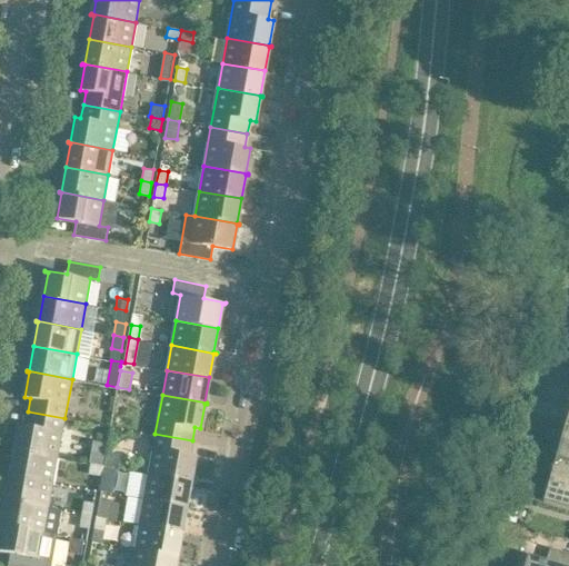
[(58,457),(65,418),(28,411),(26,425),(20,424),(16,448),(12,448),(12,449),(58,457)]
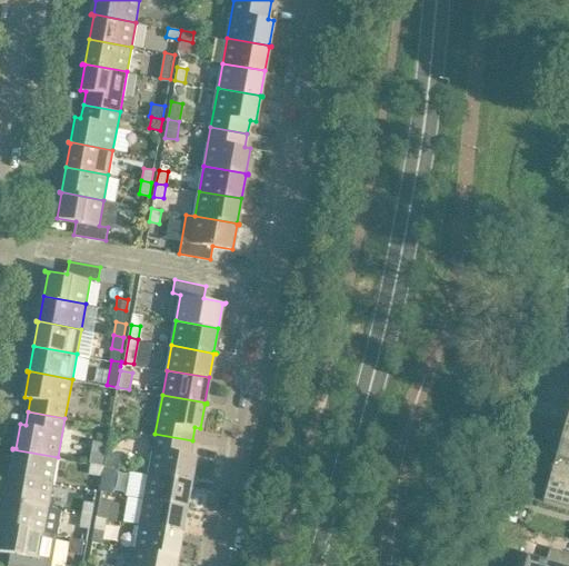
[(155,434),(148,473),(193,482),(193,480),(190,480),(196,455),(189,454),(192,440),(155,434)]
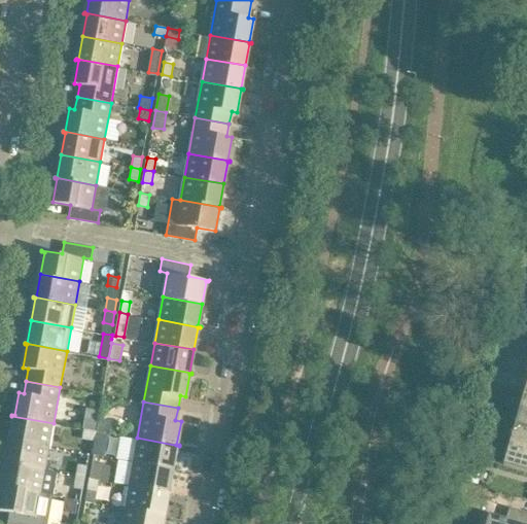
[(526,412),(519,410),(514,427),(526,431),(526,412)]
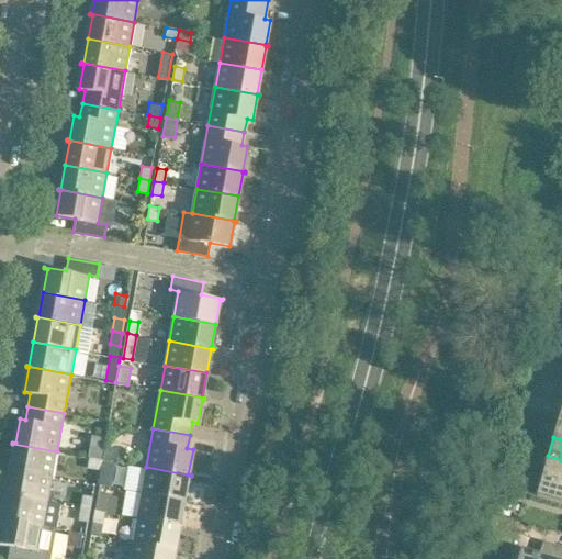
[(14,445),(11,468),(53,476),(57,451),(12,444),(14,445)]
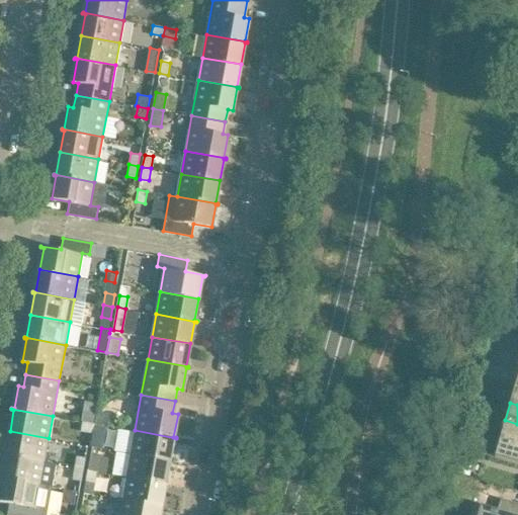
[(517,424),(505,420),(500,438),(517,443),(517,424)]
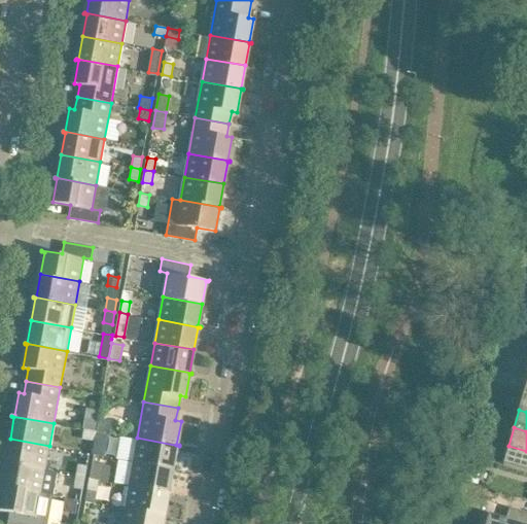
[(81,438),(94,440),(95,430),(83,428),(81,438)]
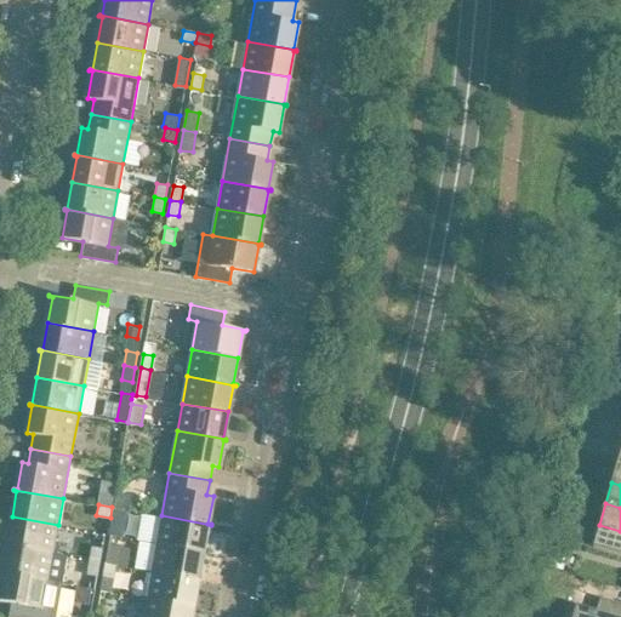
[(127,509),(112,507),(110,518),(125,520),(127,509)]
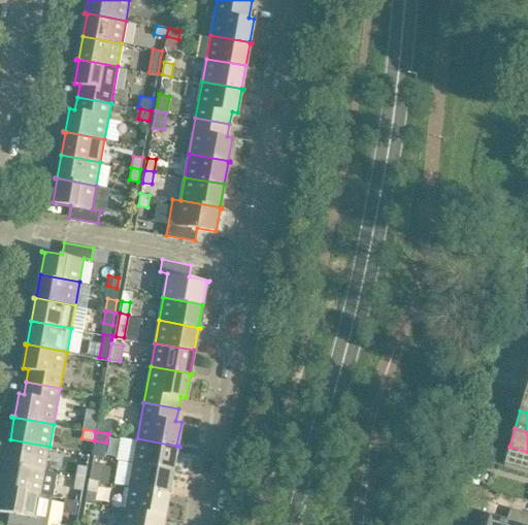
[(137,438),(133,462),(172,469),(176,447),(179,447),(137,438)]
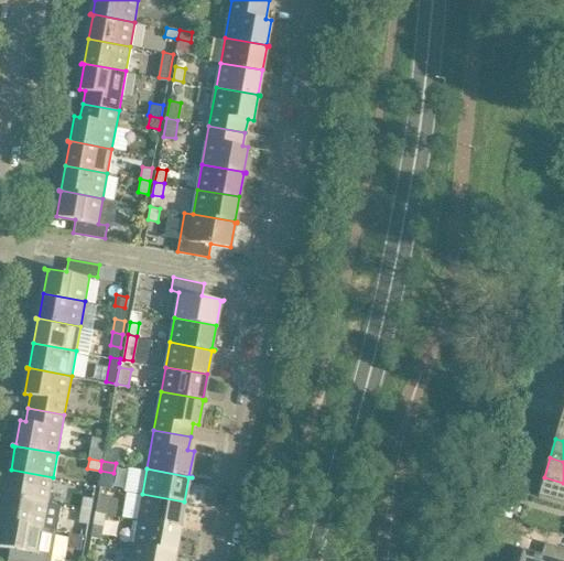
[(49,503),(53,477),(11,470),(7,494),(3,494),(49,503)]
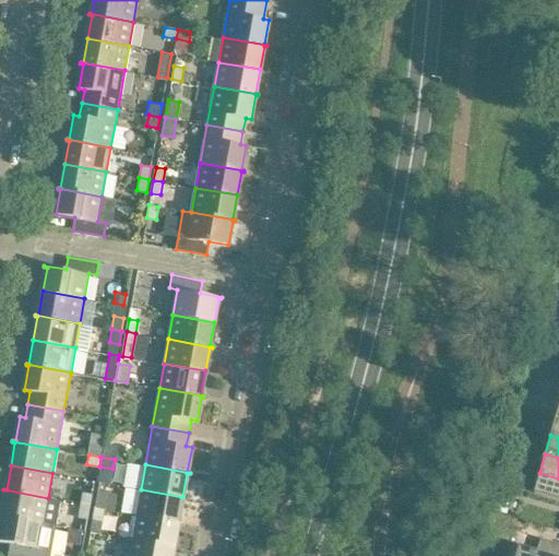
[(558,499),(558,478),(539,473),(534,492),(558,499)]
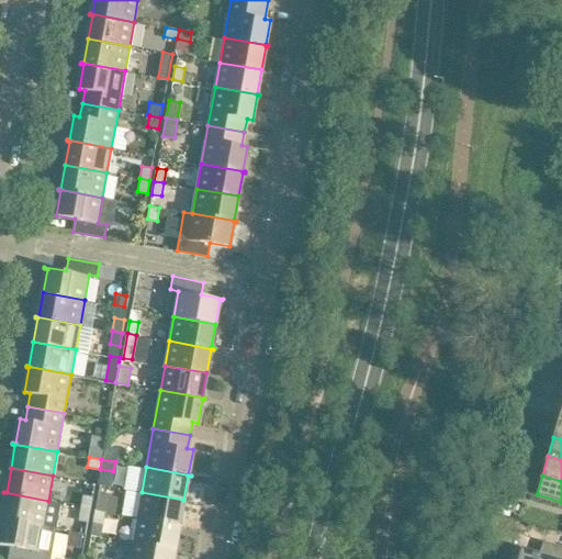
[(96,509),(107,511),(116,513),(119,495),(99,491),(96,509)]
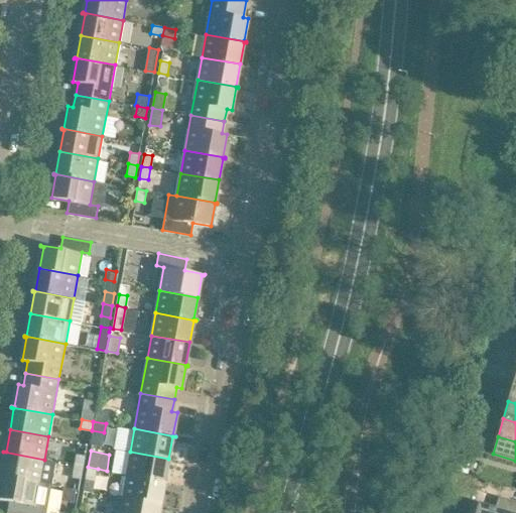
[(6,454),(2,475),(40,482),(44,460),(3,452),(3,453),(6,454)]
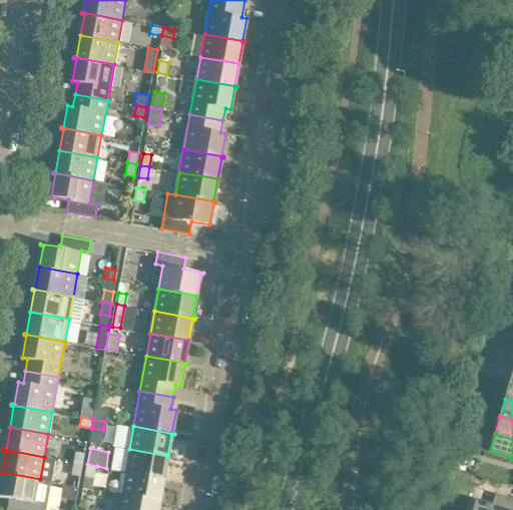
[(129,449),(125,471),(166,479),(166,478),(163,477),(167,456),(129,449)]
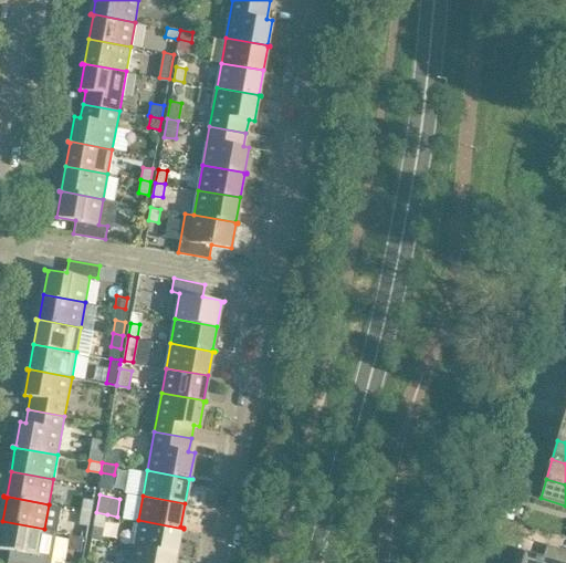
[(82,510),(91,512),(93,499),(84,497),(82,510)]
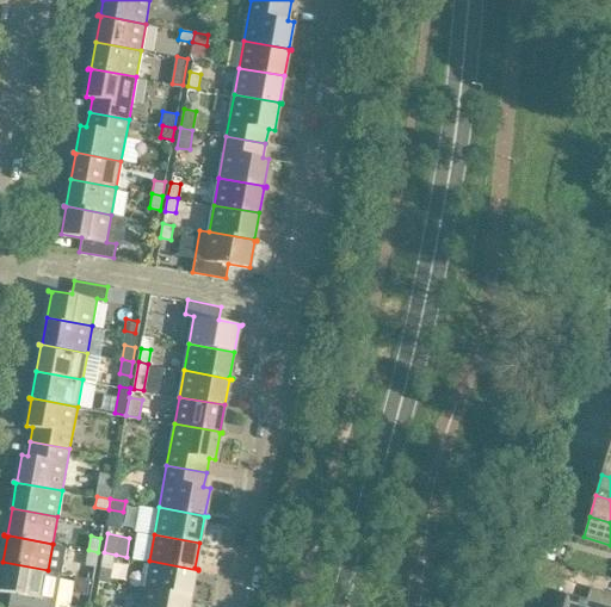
[(96,567),(98,552),(88,550),(85,564),(96,567)]
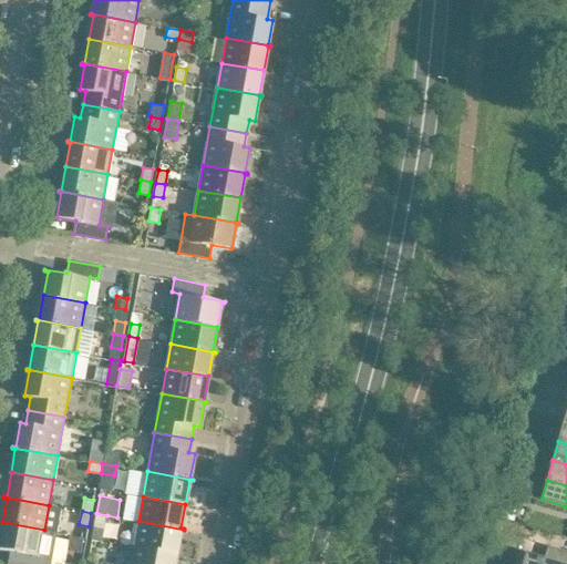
[(103,541),(107,515),(96,513),(92,539),(103,541)]
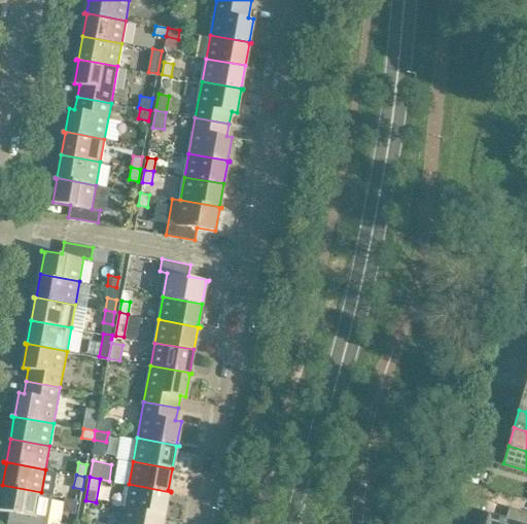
[(129,484),(125,508),(164,515),(168,492),(171,492),(129,484)]
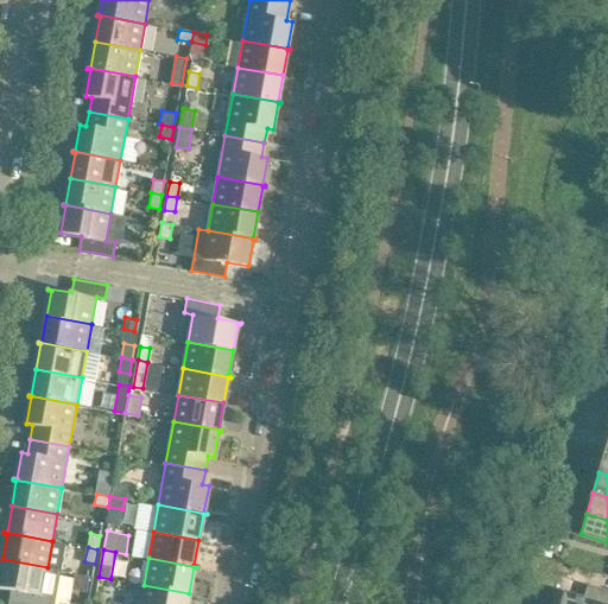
[(0,586),(11,589),(8,603),(10,603),(54,603),(61,570),(48,567),(2,559),(0,571),(0,586)]
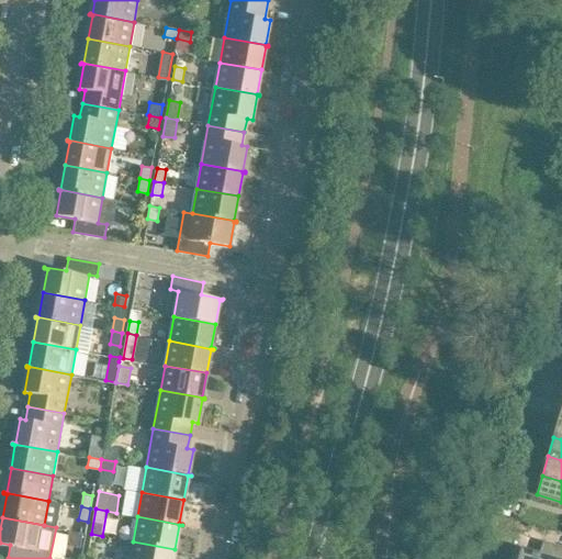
[(69,530),(67,540),(71,546),(81,548),(83,534),(69,530)]
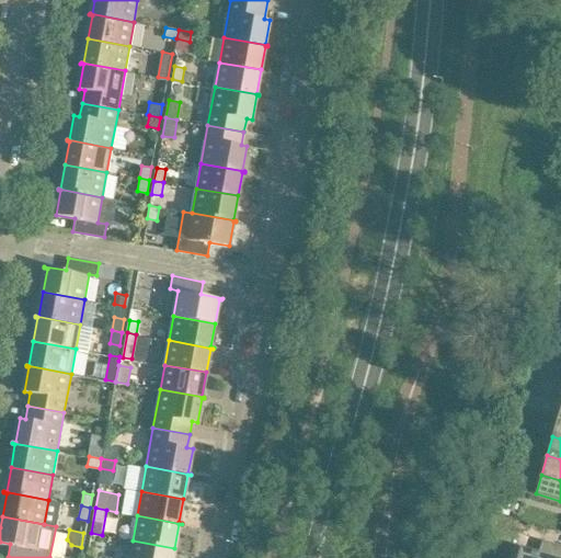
[(560,557),(560,544),(542,538),(538,553),(560,557)]
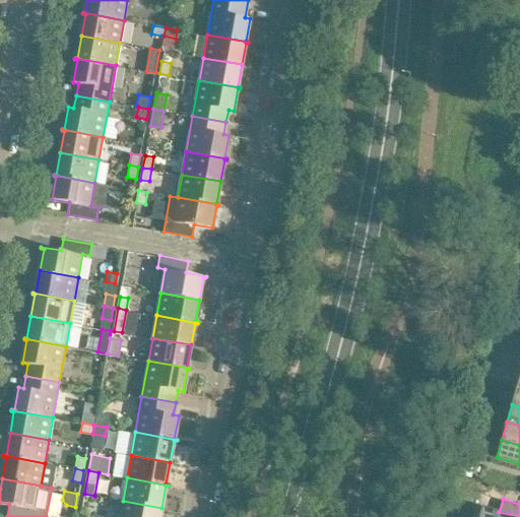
[(159,516),(161,508),(123,501),(120,516),(159,516)]
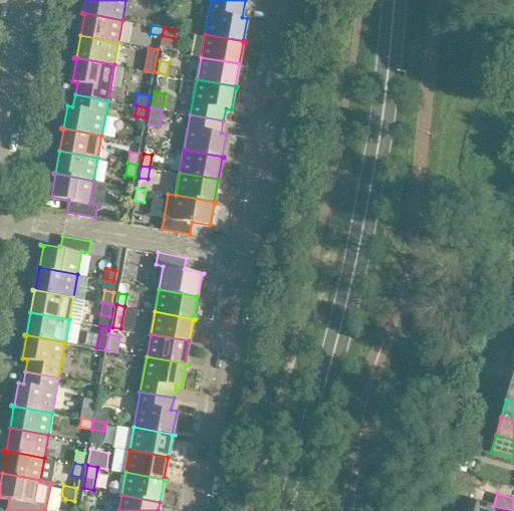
[(477,501),(473,510),(513,510),(493,506),(477,501)]
